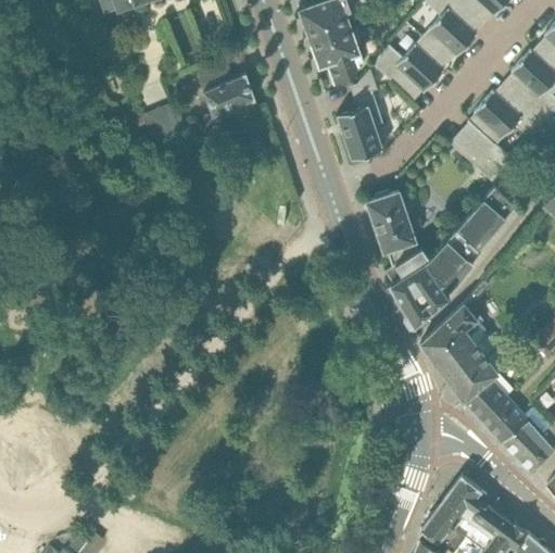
[(327,0),(328,2),(300,12),(312,45),(351,29),(344,13),(350,12),(345,0),(327,0)]
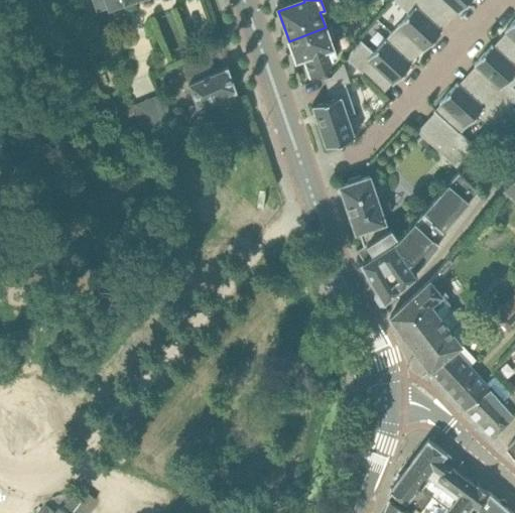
[(408,14),(391,33),(416,57),(422,50),(424,52),(442,33),(436,27),(444,18),(424,0),(395,0),(394,2),(408,14)]
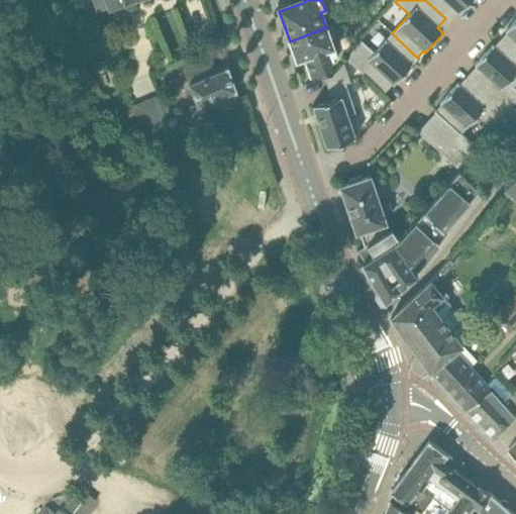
[(425,0),(445,18),(453,9),(460,14),(474,0),(425,0)]
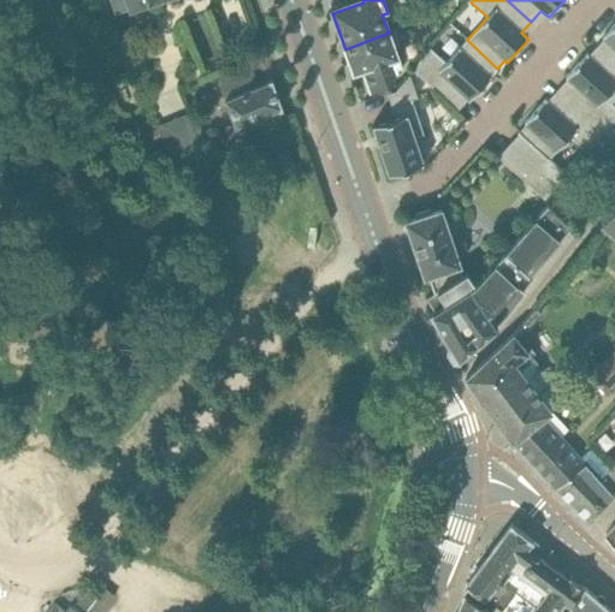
[(598,51),(614,65),(614,25),(603,40),(605,42),(598,51)]
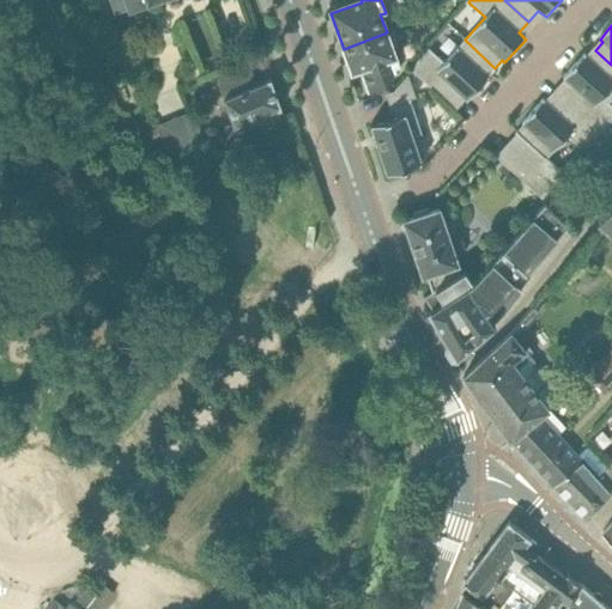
[(398,66),(395,59),(387,32),(344,49),(353,74),(362,71),(370,95),(389,89),(395,75),(393,68),(398,66)]
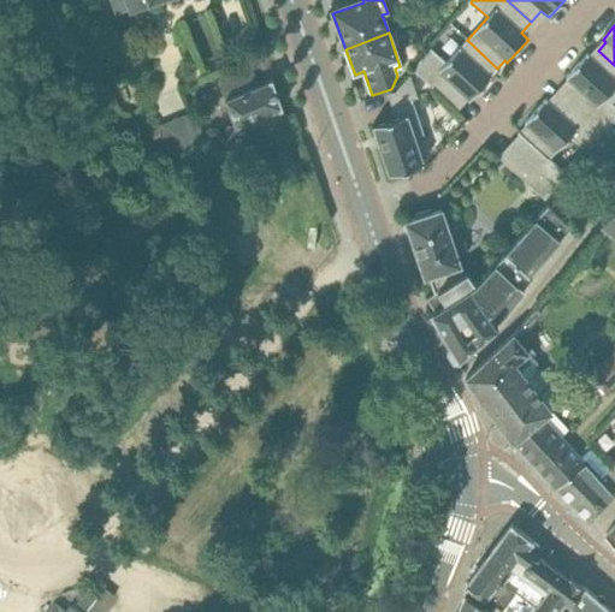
[(490,77),(497,69),(467,40),(448,64),(431,49),(413,71),(459,113),(460,112),(454,106),(463,95),(471,102),(492,79),(490,77)]
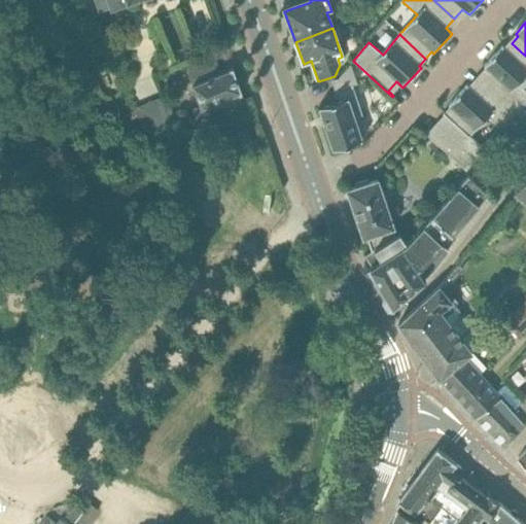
[(525,92),(519,85),(525,76),(525,56),(512,43),(505,50),(502,48),(485,68),(491,74),(483,83),(518,115),(525,106),(525,92)]
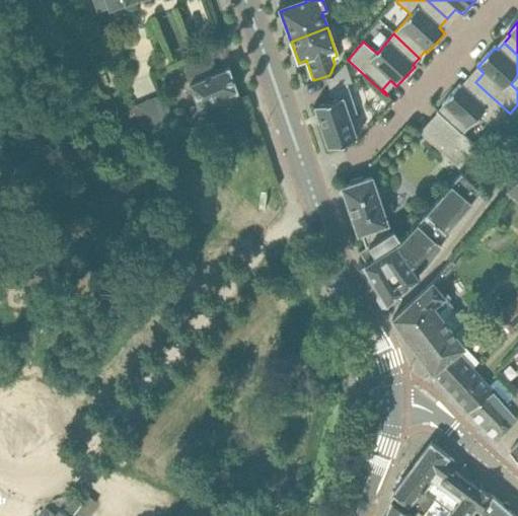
[(194,118),(239,98),(229,69),(218,73),(212,54),(182,64),(190,82),(189,83),(197,106),(191,109),(194,118)]
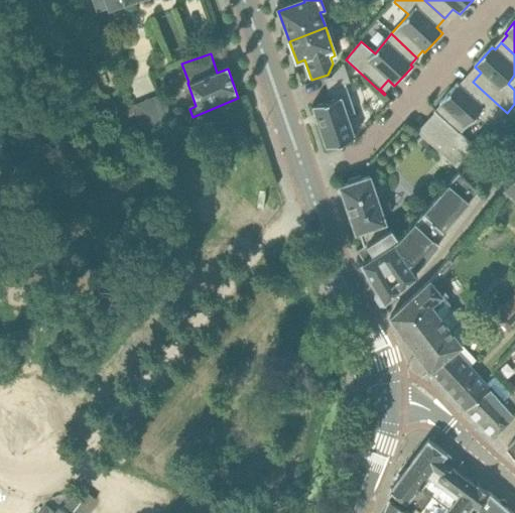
[(331,79),(323,82),(327,93),(343,88),(342,87),(347,85),(341,66),(331,78),(331,79)]
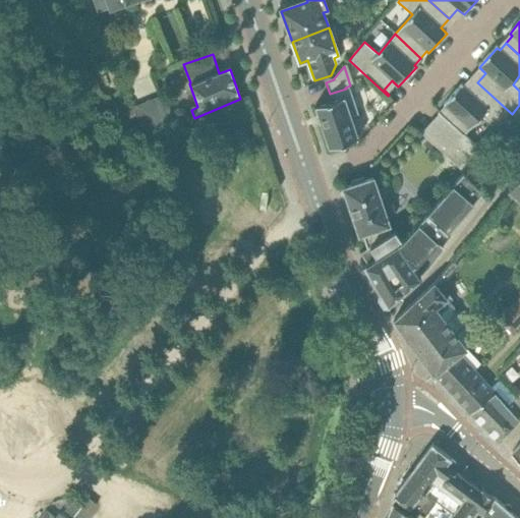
[(512,114),(477,82),(468,92),(462,85),(444,106),(446,108),(441,114),(465,136),(482,117),(498,131),(512,114)]
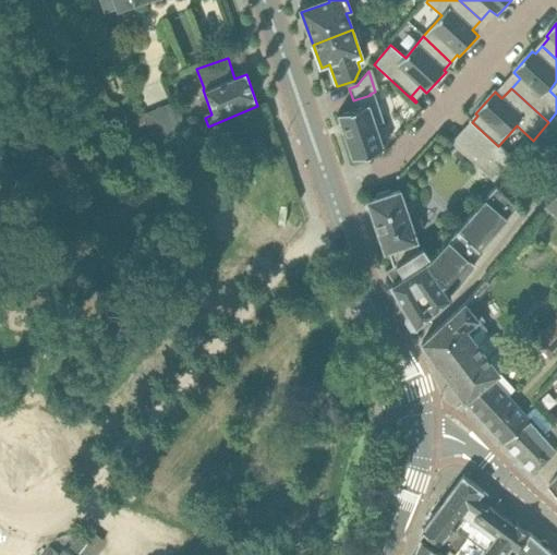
[(336,120),(335,120),(350,161),(380,151),(372,127),(382,123),(371,95),(353,100),(358,112),(336,120)]
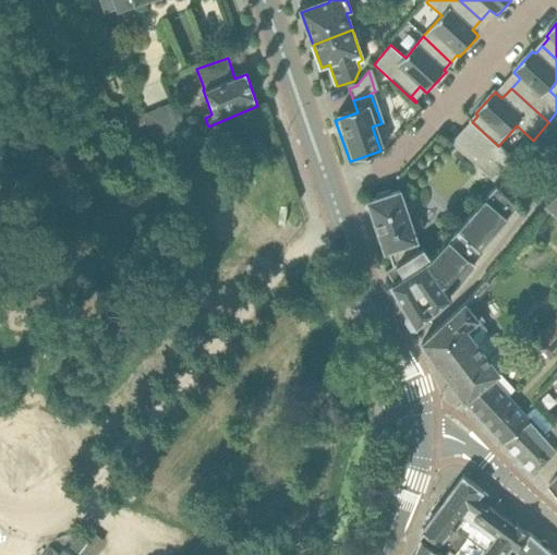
[(155,148),(186,135),(173,104),(142,117),(155,148)]
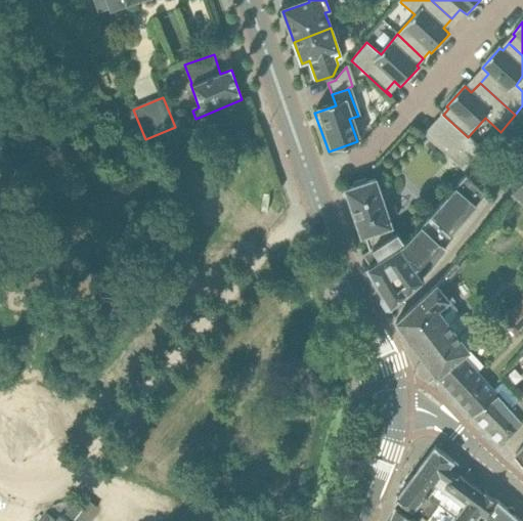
[(465,170),(482,152),(468,137),(450,123),(450,124),(435,140),(434,141),(465,170)]
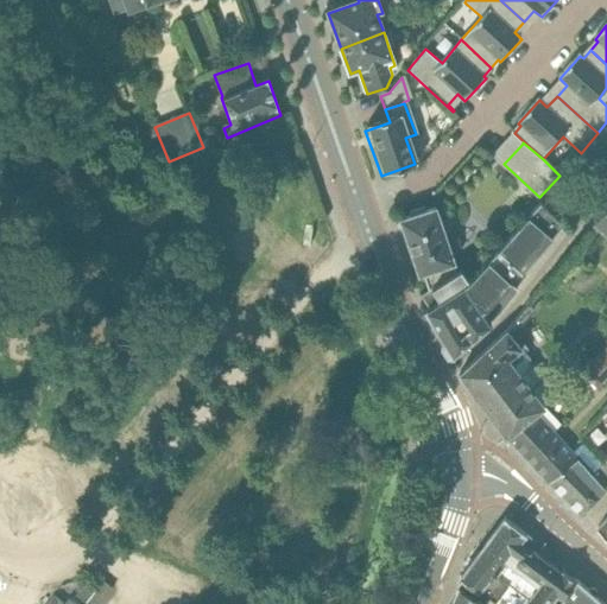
[(566,171),(538,203),(541,204),(563,224),(589,190),(566,171)]
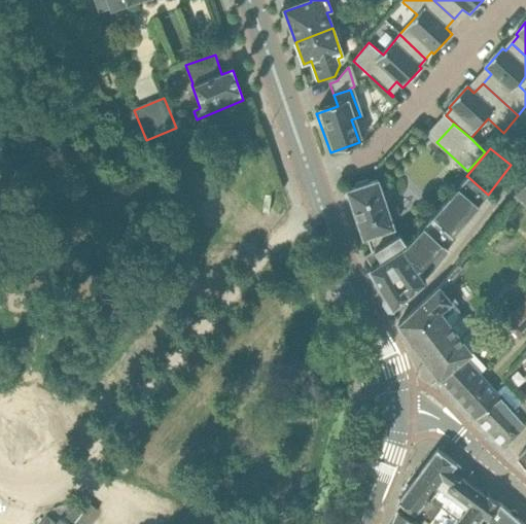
[(365,256),(364,256),(366,260),(370,269),(385,295),(384,301),(389,308),(394,309),(405,299),(406,299),(407,300),(408,299),(408,298),(426,282),(424,280),(433,273),(450,252),(443,246),(458,229),(488,195),(468,177),(451,197),(449,195),(437,206),(441,208),(426,224),(422,220),(404,239),(402,237),(400,234),(375,250),(376,251),(365,256)]
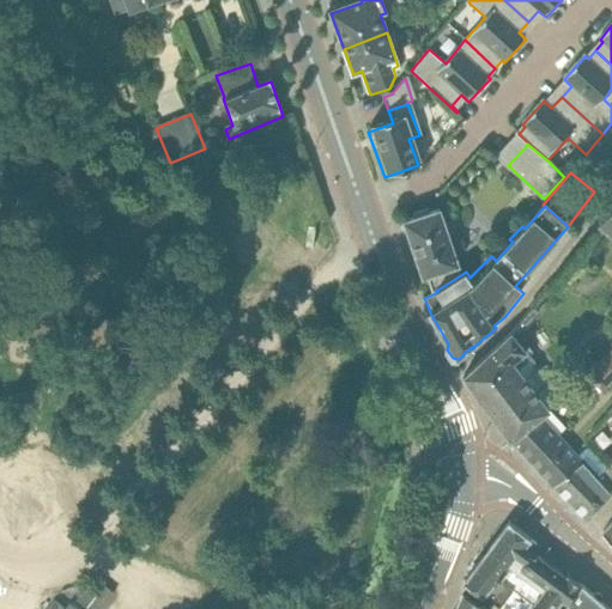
[(461,266),(441,208),(434,211),(432,207),(416,213),(417,217),(404,221),(424,279),(430,276),(435,290),(460,274),(458,267),(461,266)]
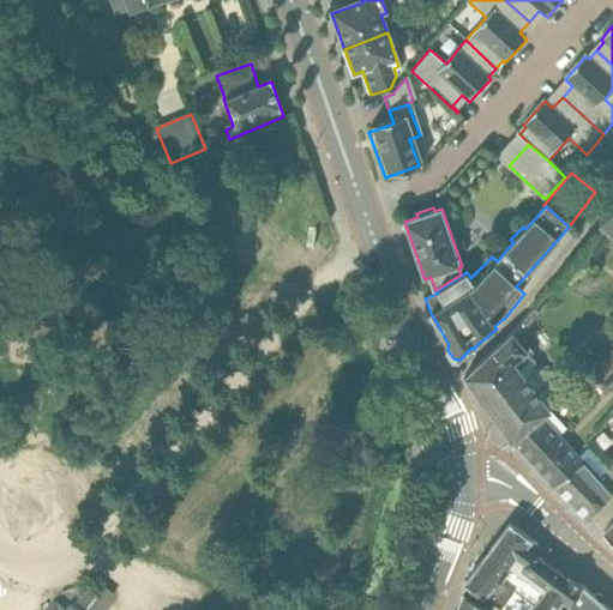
[(612,209),(599,227),(612,237),(612,209)]
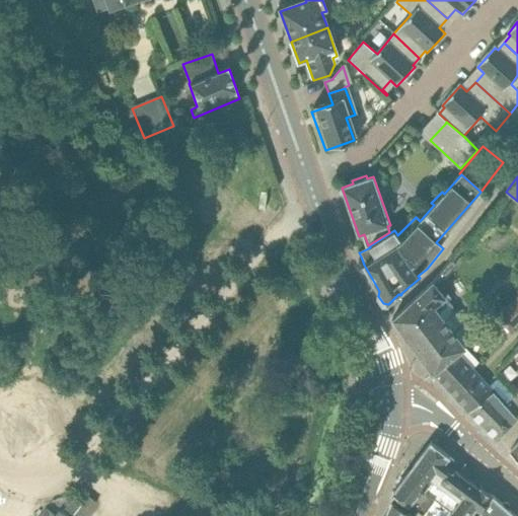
[(432,374),(464,348),(462,345),(474,337),(450,305),(439,313),(437,311),(449,303),(438,289),(457,266),(451,262),(433,283),(392,320),(432,374)]
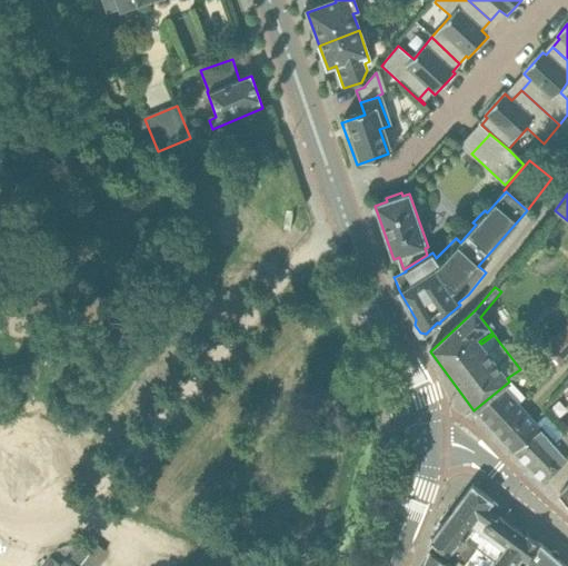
[(567,327),(555,341),(545,351),(560,367),(567,358),(567,327)]
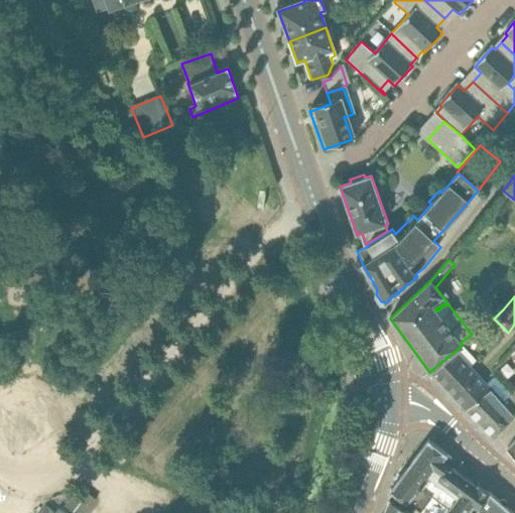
[(462,346),(429,372),(430,373),(467,411),(491,390),(490,390),(455,353),(462,347),(462,346)]
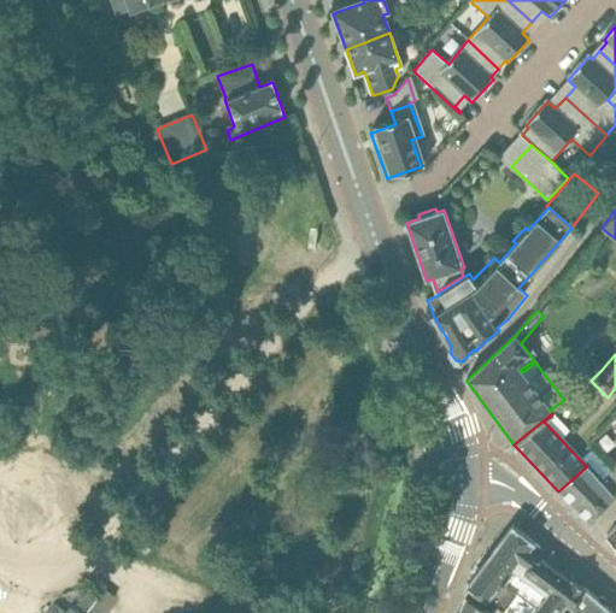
[(587,466),(558,491),(573,508),(590,525),(591,524),(615,499),(615,469),(606,479),(602,475),(591,463),(586,466),(587,466)]
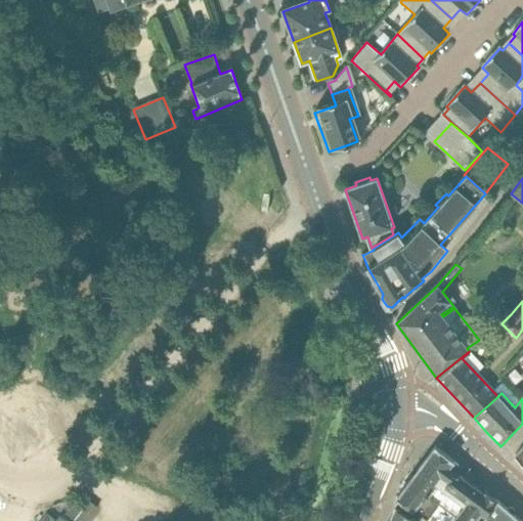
[(435,448),(396,500),(412,512),(415,510),(429,520),(458,520),(450,514),(462,497),(446,485),(454,476),(461,468),(435,448)]
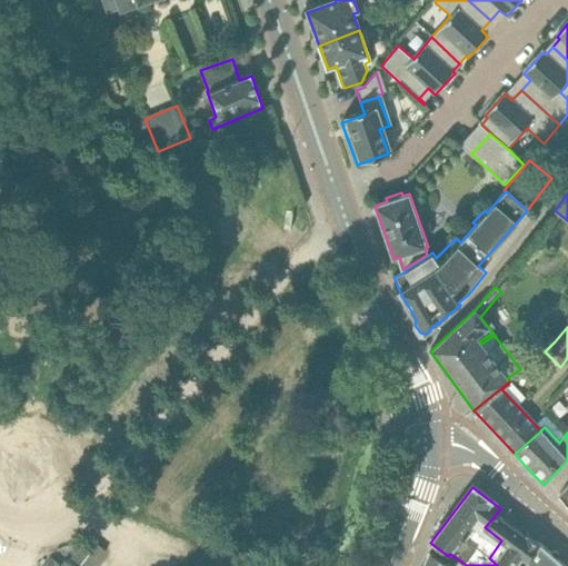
[(494,517),(485,527),(501,540),(489,558),(497,565),(501,565),(522,536),(497,517),(494,517)]
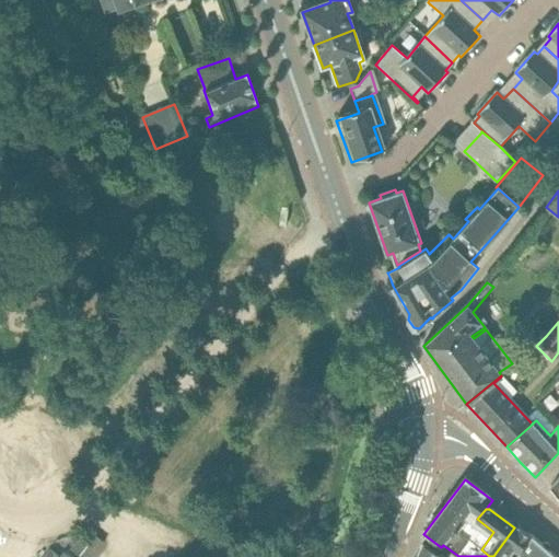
[(515,556),(531,536),(520,528),(517,530),(514,528),(493,556),(515,556)]
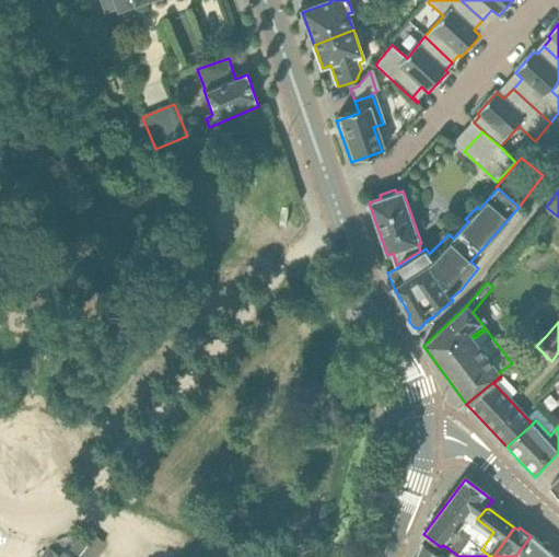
[(554,556),(549,553),(550,547),(547,544),(543,546),(532,536),(531,536),(515,556),(554,556)]
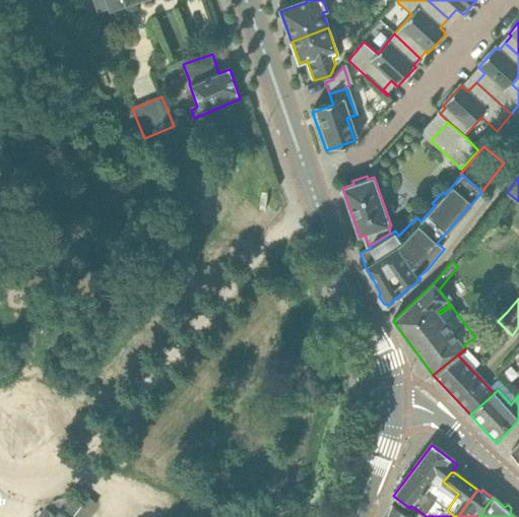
[(392,505),(387,516),(413,516),(414,515),(392,505)]
